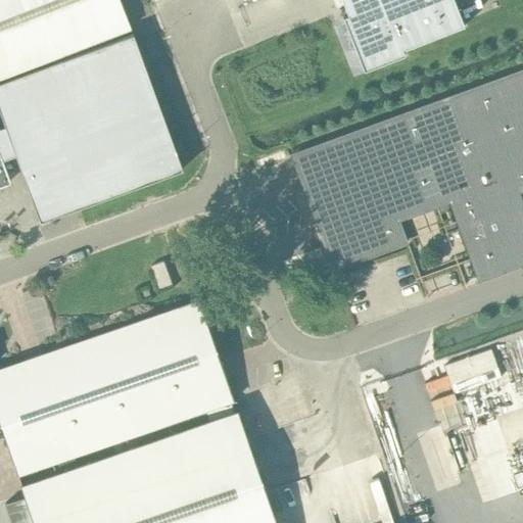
[(0,0),(0,184),(10,181),(2,158),(15,153),(40,221),(61,212),(15,81),(0,87),(0,110),(5,125),(0,126),(0,78),(131,28),(120,0),(0,0)]
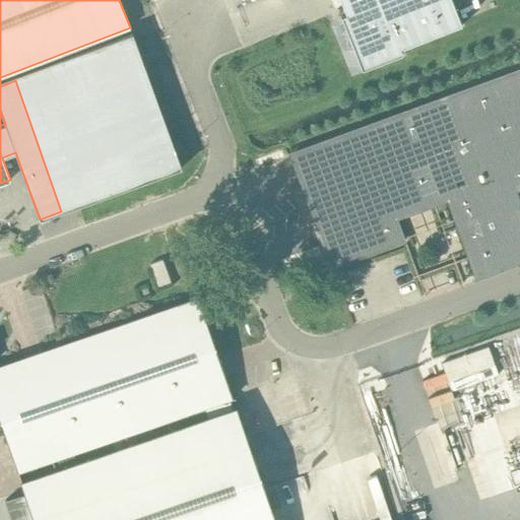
[(461,25),(451,0),(339,0),(345,14),(341,16),(362,69),(402,54),(400,49),(461,25)]
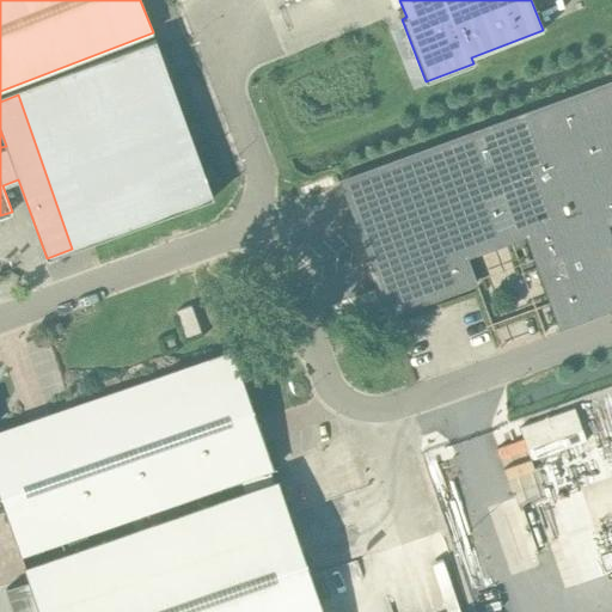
[(18,95),(72,249),(213,197),(157,41),(18,95)]
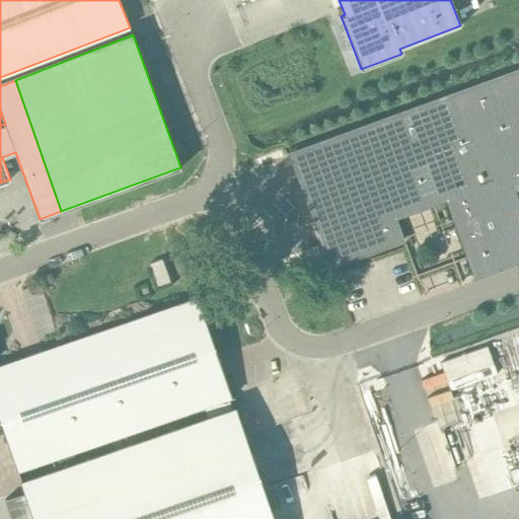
[(518,70),(291,154),(329,261),(399,234),(392,214),(450,193),(478,272),(518,256),(518,70)]
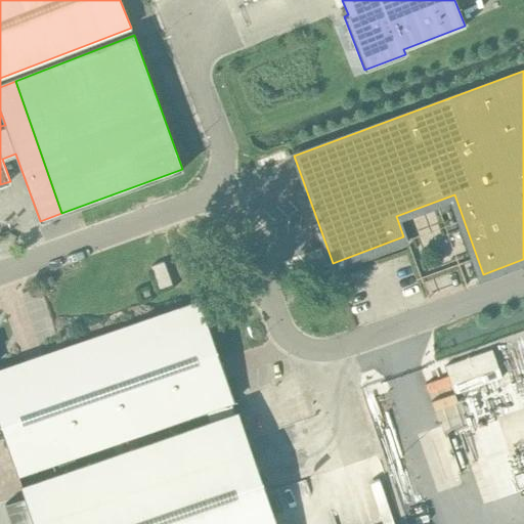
[(164,260),(150,265),(159,289),(172,284),(164,260)]
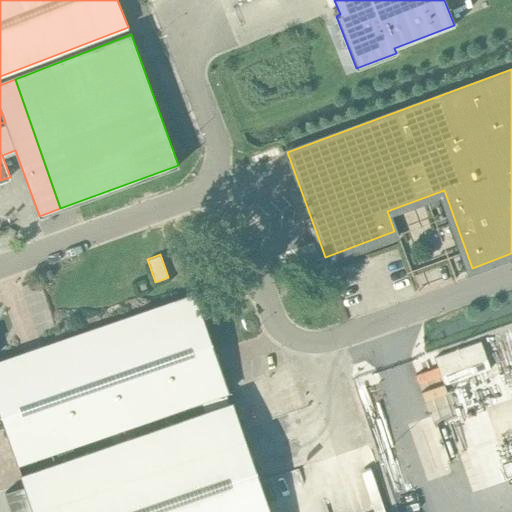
[(55,463),(21,475),(33,511),(267,511),(226,391),(229,390),(194,292),(0,359),(0,415),(16,464),(51,452),(55,463)]
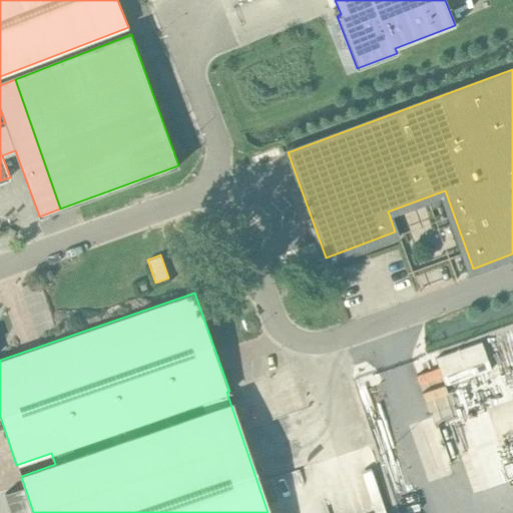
[(483,340),(436,354),(439,366),(416,373),(430,423),(456,416),(446,382),(491,369),(483,340)]
